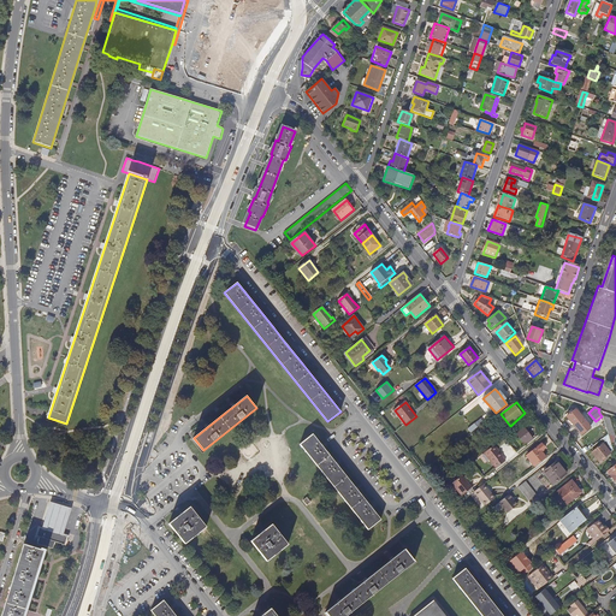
[(575,410),(568,416),(570,419),(568,420),(573,426),(575,424),(582,433),(591,427),(576,409),(575,410)]
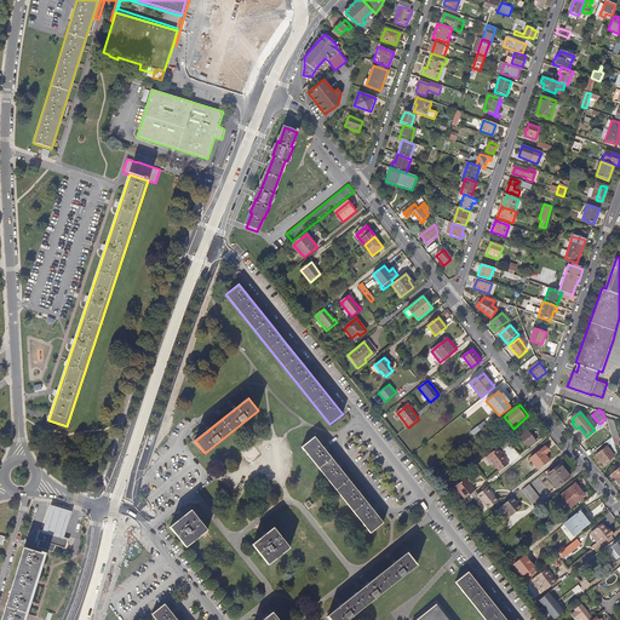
[(615,423),(608,420),(613,437),(619,438),(615,423)]
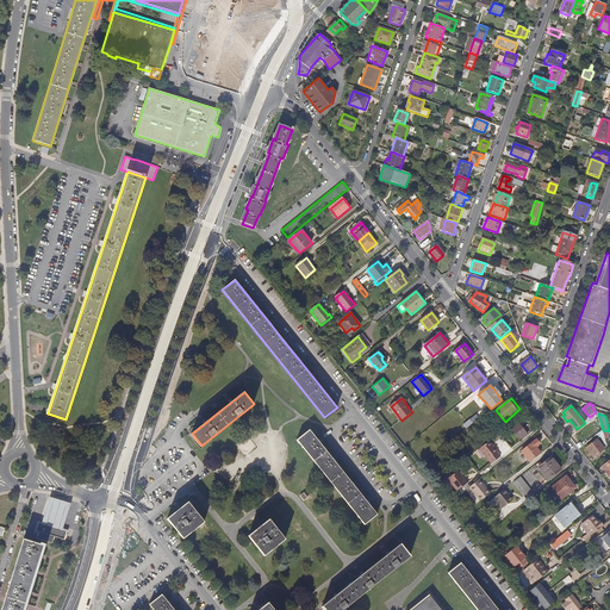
[(522,440),(529,434),(520,421),(512,427),(522,440)]
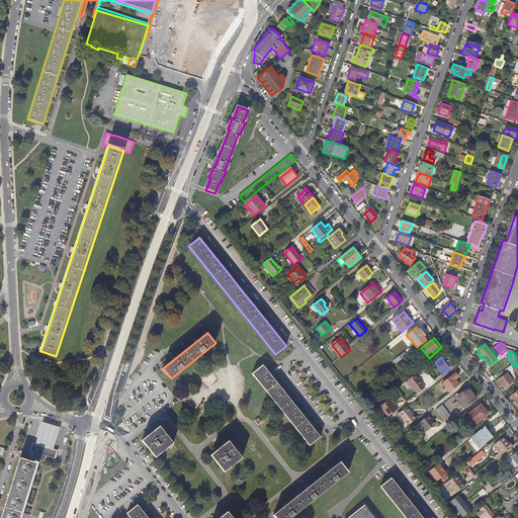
[(290,399),(263,365),(252,373),(310,445),(321,437),(290,399)]
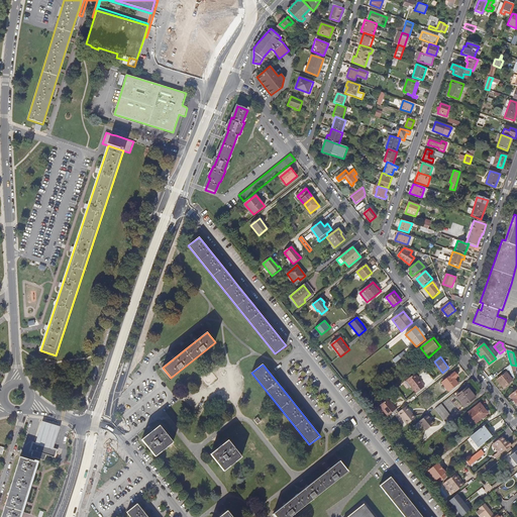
[(506,372),(497,380),(504,387),(513,380),(506,372)]
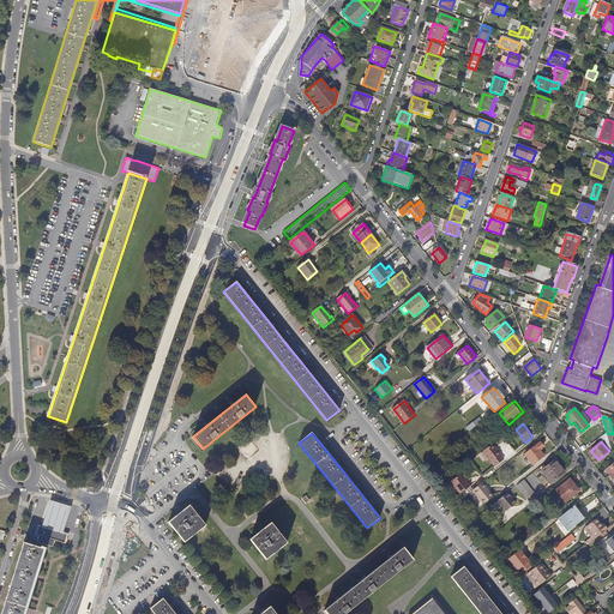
[(501,455),(492,444),(482,452),(494,468),(504,459),(500,456),(501,455)]
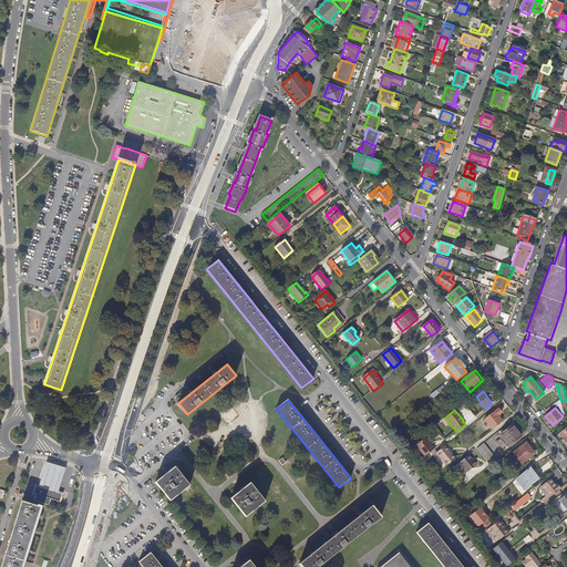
[(497,410),(487,418),(494,428),(505,419),(497,410)]
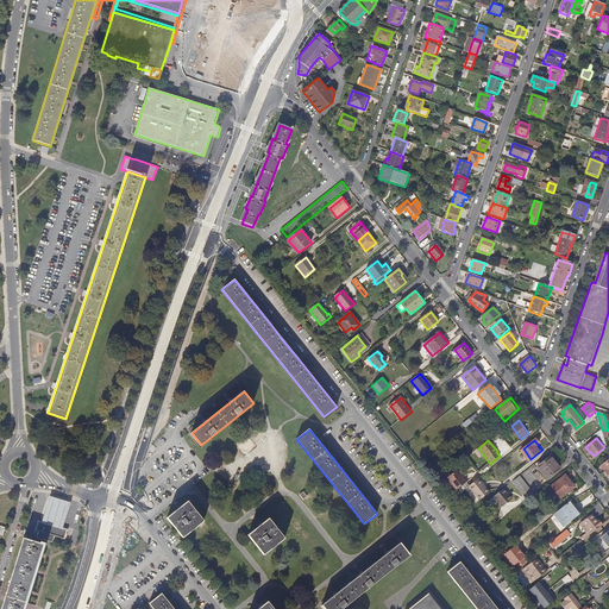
[(539,469),(547,478),(560,468),(550,456),(537,468),(538,469),(539,469)]
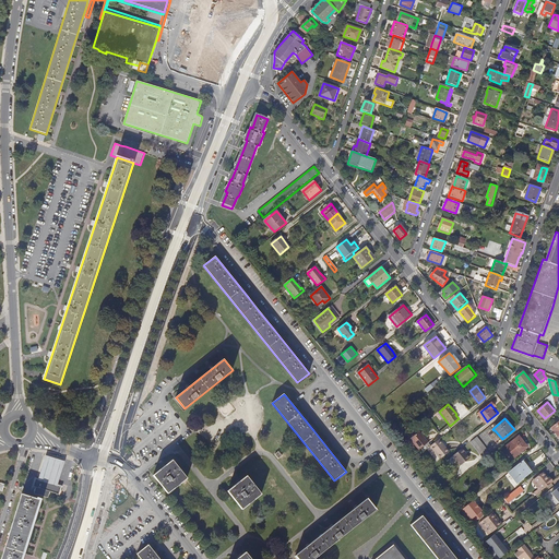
[(427,443),(418,432),(409,439),(418,450),(427,443)]
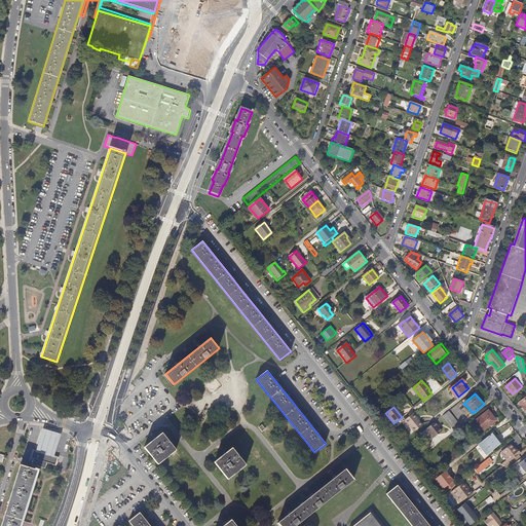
[(484,430),(491,424),(495,421),(497,420),(489,410),(476,420),(484,430)]
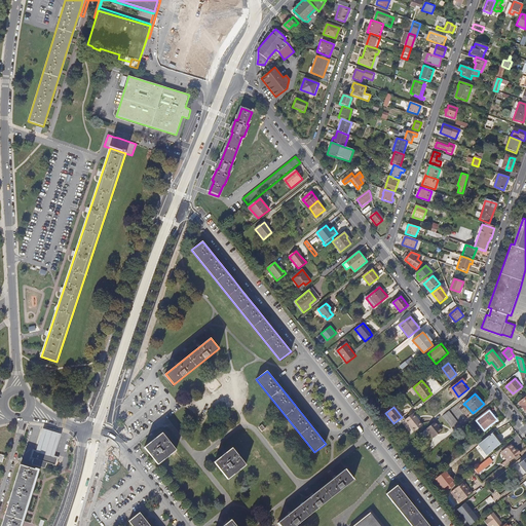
[(452,427),(458,422),(449,411),(443,416),(452,427)]
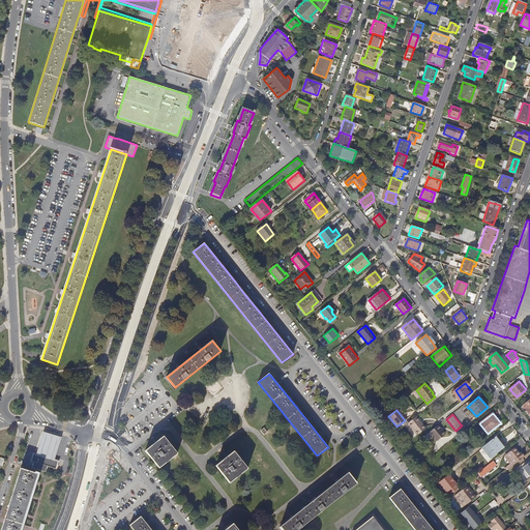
[(417,436),(427,429),(417,417),(408,424),(417,436)]
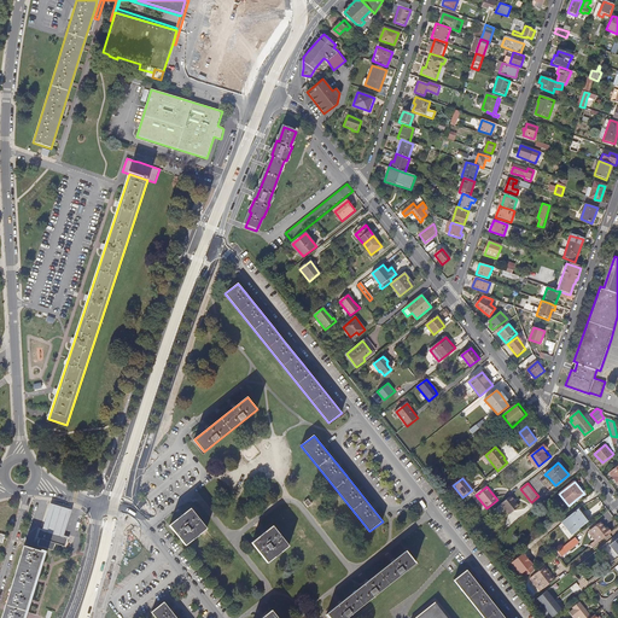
[(519,507),(511,496),(502,503),(511,514),(519,507)]
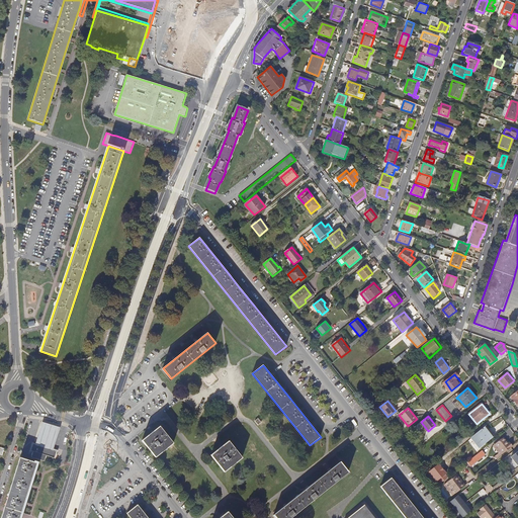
[(35,443),(54,449),(57,440),(59,433),(61,427),(42,422),(40,428),(38,435),(35,443)]
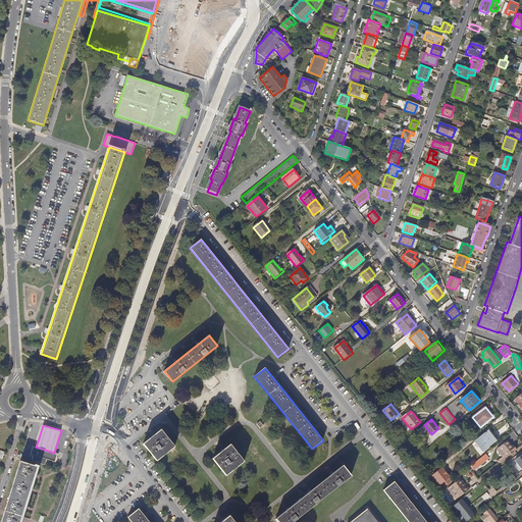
[(492,434),(497,440),(499,439),(490,428),(484,433),(487,437),(492,434)]
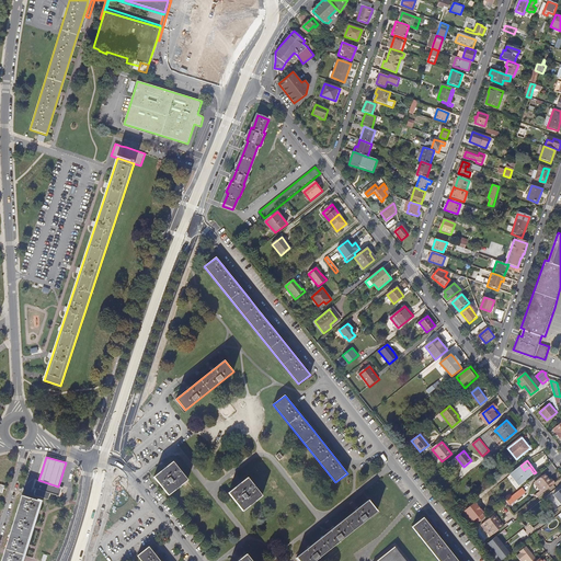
[(169,495),(187,480),(173,461),(153,477),(169,495)]
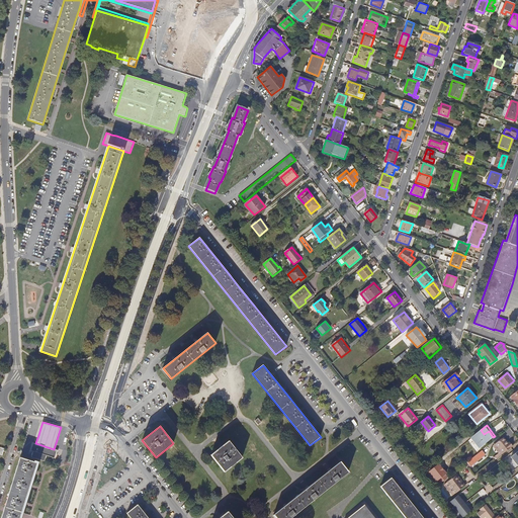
[(484,434),(481,430),(467,441),(476,451),(493,437),(489,431),(484,434)]
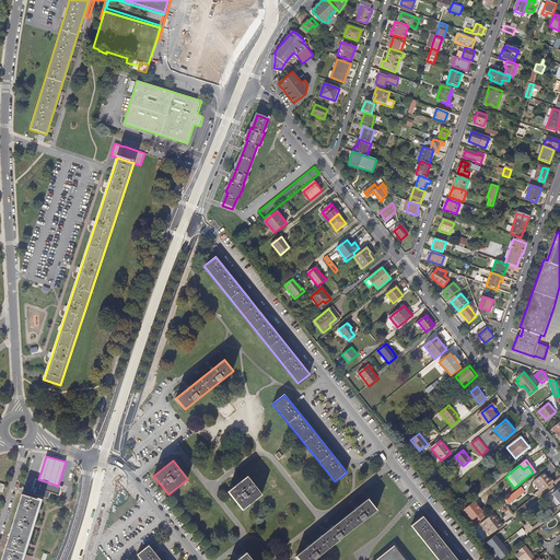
[(536,480),(540,485),(545,490),(555,482),(550,478),(549,479),(545,474),(536,480)]
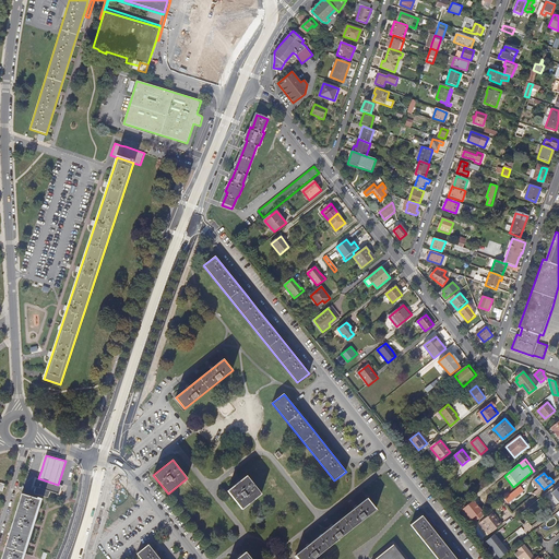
[(242,510),(261,495),(247,476),(227,490),(242,510)]
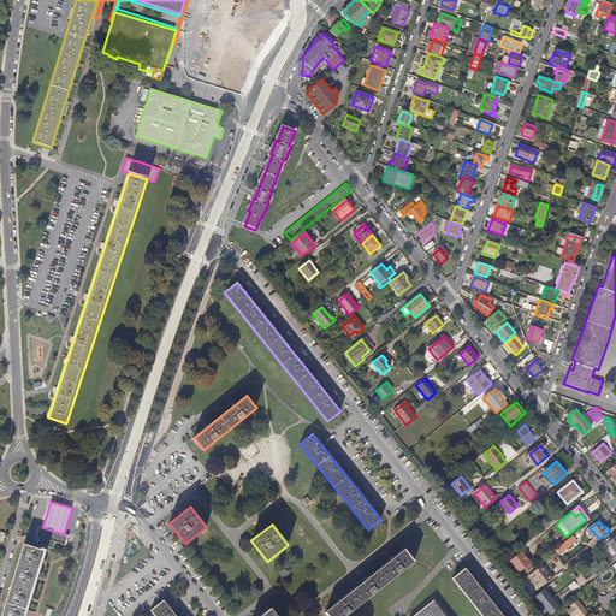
[(69,535),(64,534),(42,527),(40,526),(36,537),(37,537),(41,538),(39,544),(52,549),(54,542),(65,545),(66,545),(69,535)]
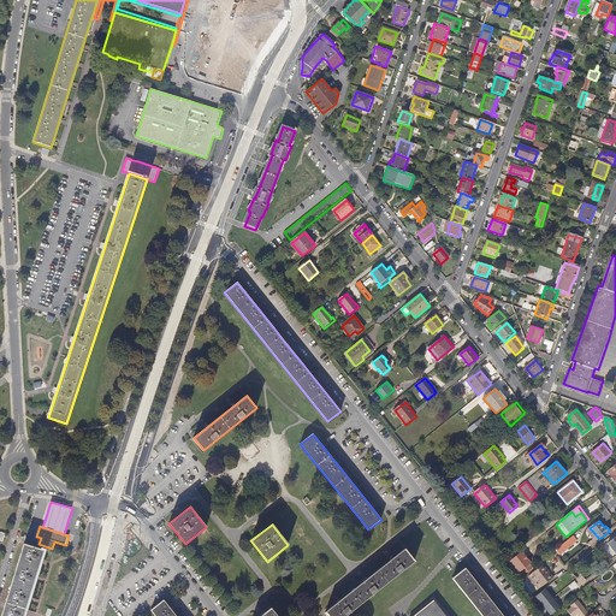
[(556,550),(560,555),(576,542),(573,537),(556,550)]
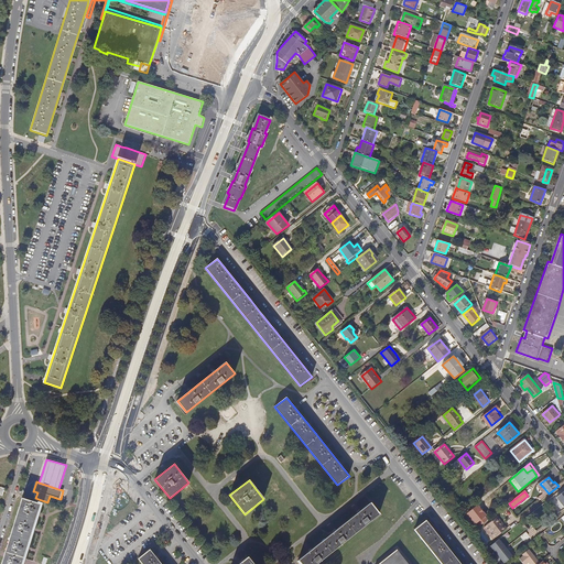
[(23,499),(7,553),(2,563),(22,563),(41,505),(23,499)]
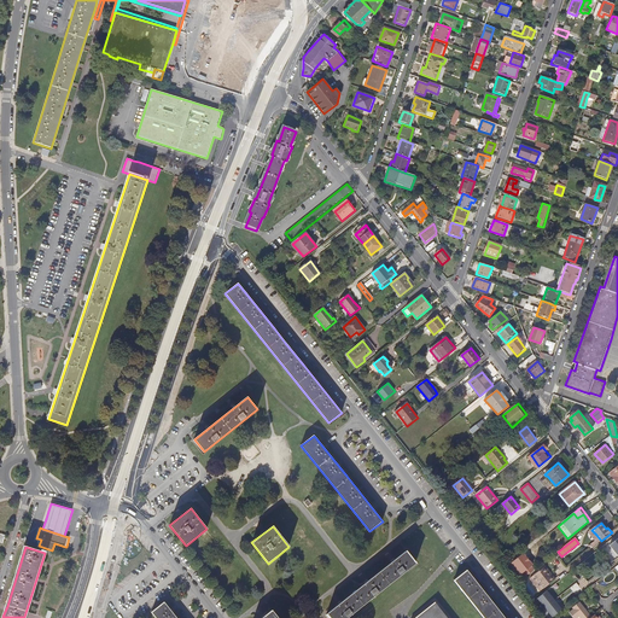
[(406,552),(326,614),(328,617),(347,617),(415,564),(406,552)]
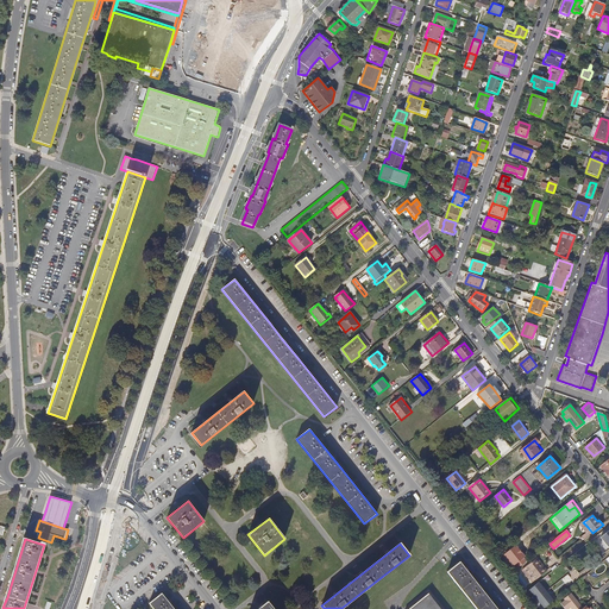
[(504,553),(516,569),(528,559),(516,545),(504,553)]
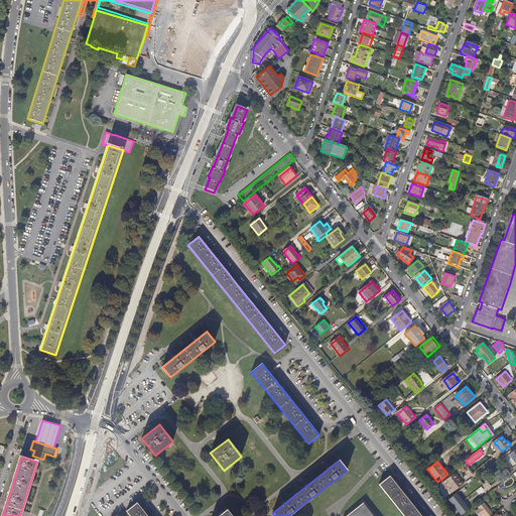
[(450,494),(465,484),(462,480),(461,481),(455,474),(441,484),(450,494)]
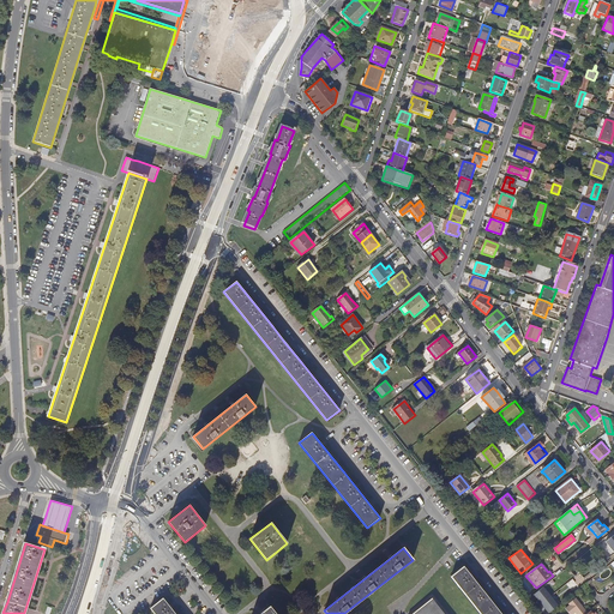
[(465,569),(464,566),(451,577),(474,606),(481,613),(501,613),(477,583),(465,569)]
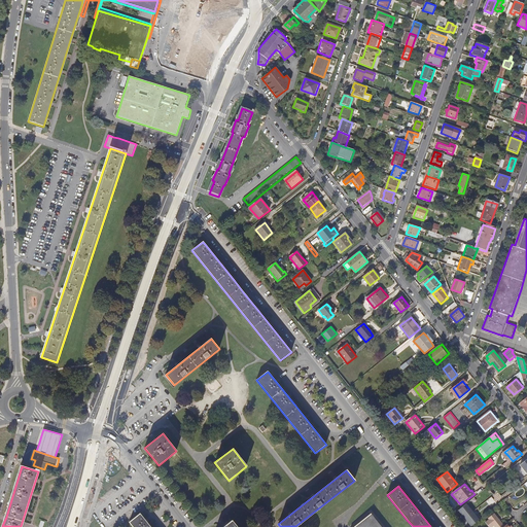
[(466,503),(459,510),(471,526),(481,519),(478,516),(478,517),(473,512),(473,511),(471,507),(470,508),(466,503)]
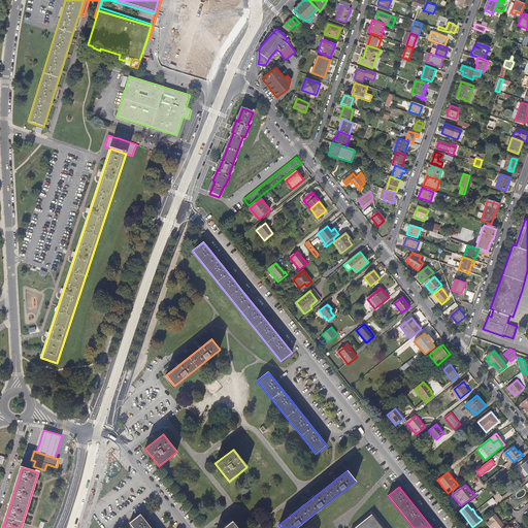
[(493,527),(494,527),(493,527),(504,527),(506,527),(495,514),(487,520),(489,522),(485,524),(487,527),(493,527)]
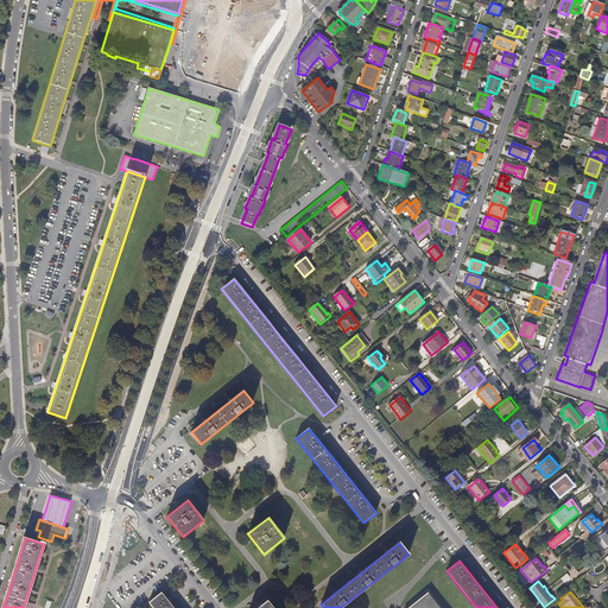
[(173,607),(162,593),(150,602),(153,607),(173,607)]
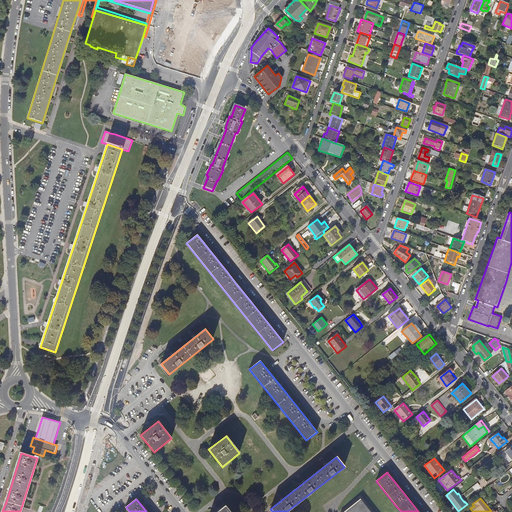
[(369,511),(359,500),(343,511),(369,511)]
